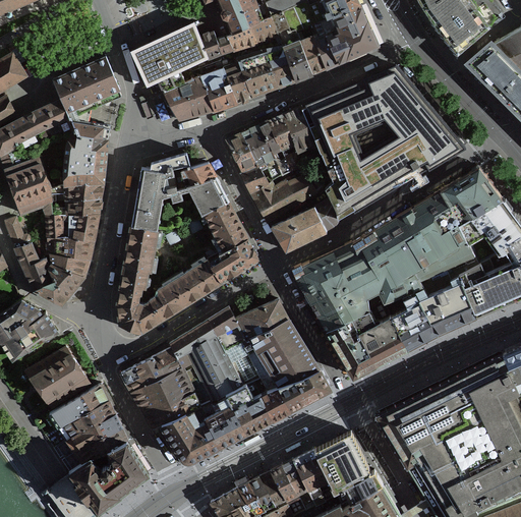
[(0,0),(0,17),(4,16),(5,19),(7,18),(8,18),(9,19),(10,18),(11,18),(12,17),(12,16),(12,15),(11,14),(10,13),(17,10),(18,13),(20,12),(18,9),(30,4),(32,8),(33,7),(32,4),(40,0),(43,0),(44,2),(46,1),(45,0),(0,0)]
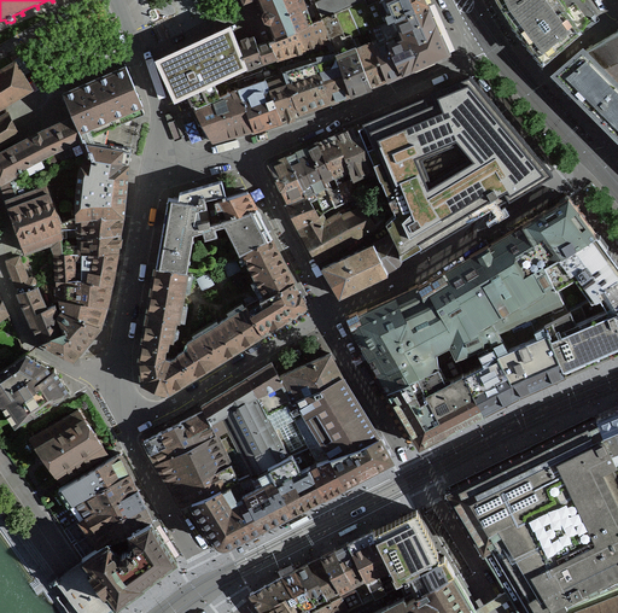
[(297,34),(308,29),(302,15),(307,12),(301,0),(258,0),(264,15),(263,19),(266,24),(269,25),(277,44),(297,34)]
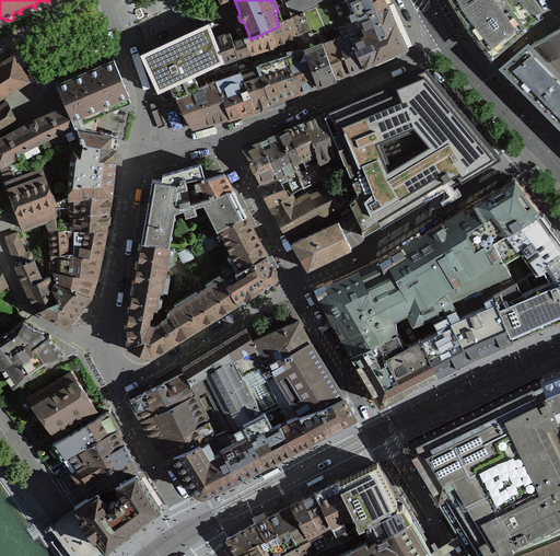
[(330,3),(328,0),(283,0),(292,20),(303,15),(315,10),(330,3)]
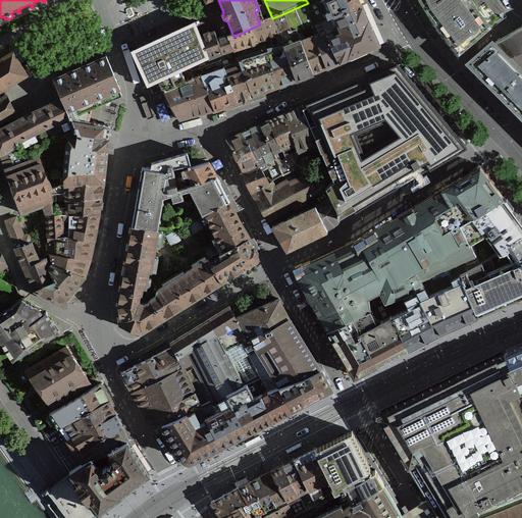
[(328,0),(310,8),(308,3),(294,9),(304,32),(320,24),(361,8),(356,0),(328,0)]
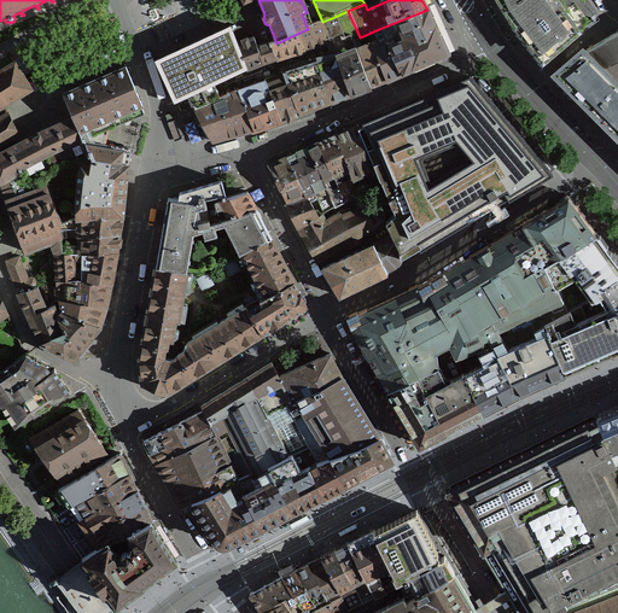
[(362,0),(365,4),(367,10),(389,0),(362,0)]
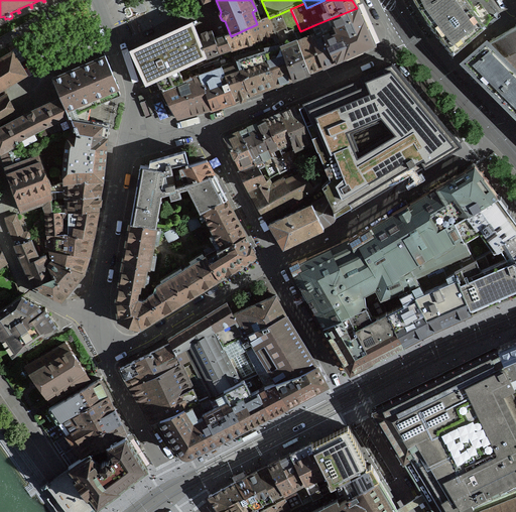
[(415,0),(416,1),(421,10),(437,0),(415,0)]
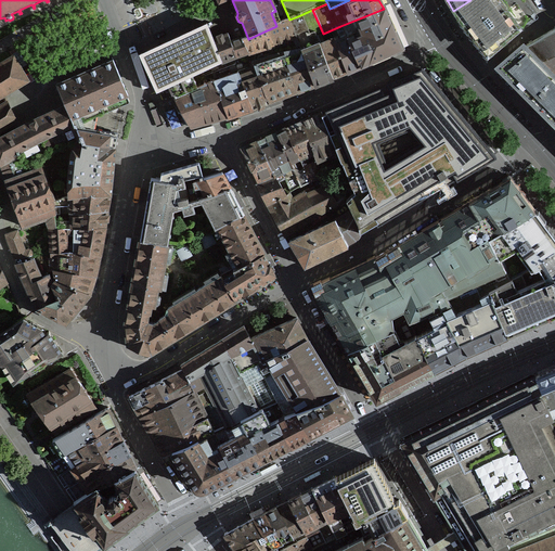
[(470,0),(453,11),(461,22),(468,31),(488,58),(519,31),(495,0),(470,0)]
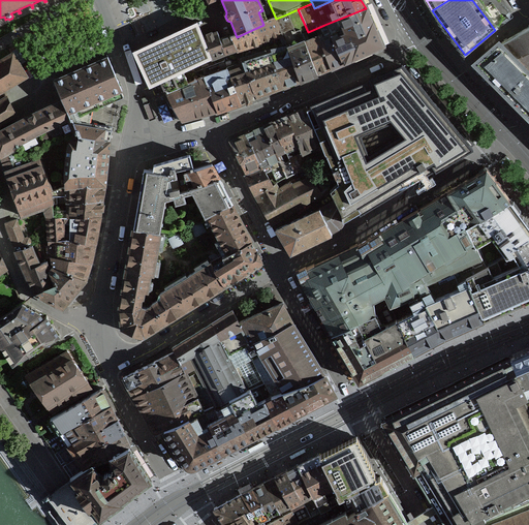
[(472,0),(495,30),(501,25),(510,17),(497,0),(472,0)]
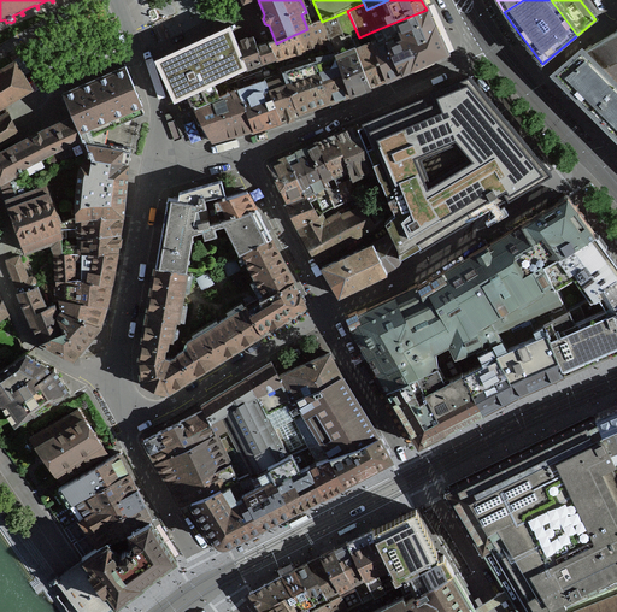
[(428,15),(427,10),(378,29),(383,41),(371,46),(374,51),(386,84),(447,57),(428,15)]
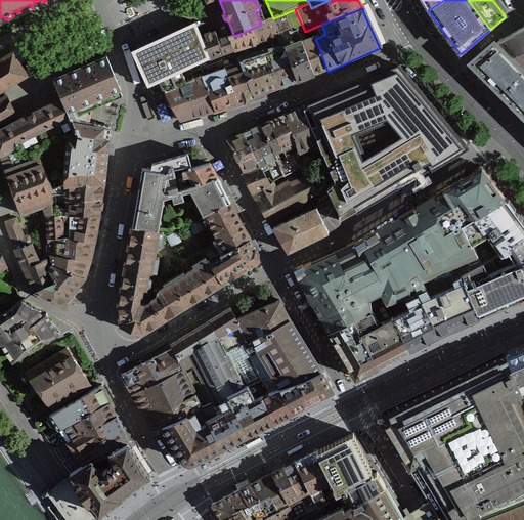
[(293,35),(298,34),(305,32),(295,9),(284,14),(293,35)]
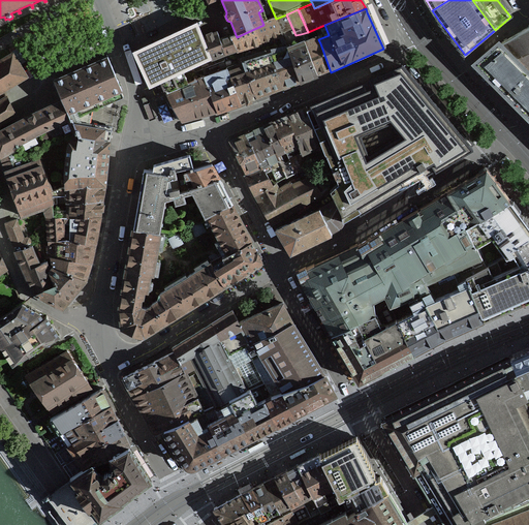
[(286,14),(276,19),(274,20),(288,53),(300,85),(317,78),(307,50),(301,34),(296,35),(286,14)]
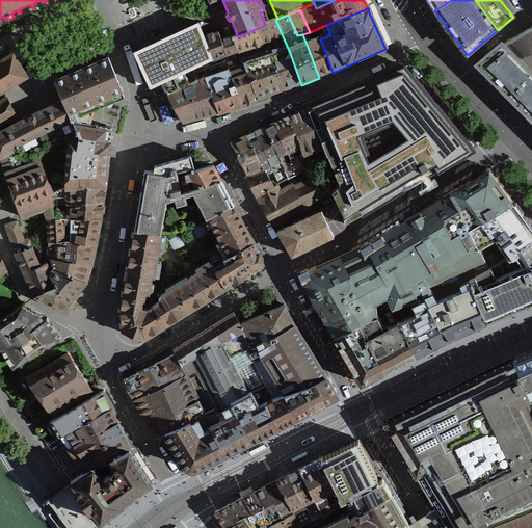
[(265,25),(256,29),(262,46),(265,52),(270,51),(271,53),(272,53),(273,57),(290,53),(275,20),(265,25)]
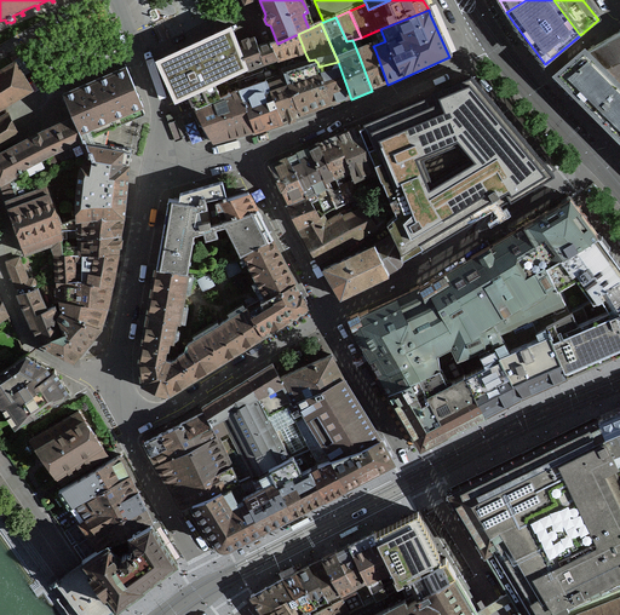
[(239,49),(231,29),(184,51),(156,64),(176,105),(193,97),(199,110),(231,96),(225,82),(247,72),(239,49)]
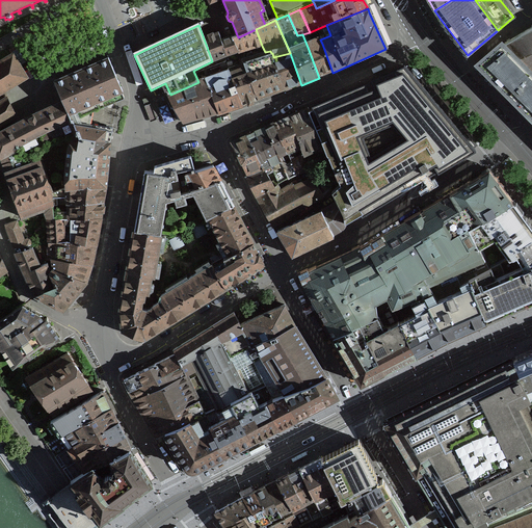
[(238,37),(232,40),(238,53),(262,46),(256,29),(238,37)]
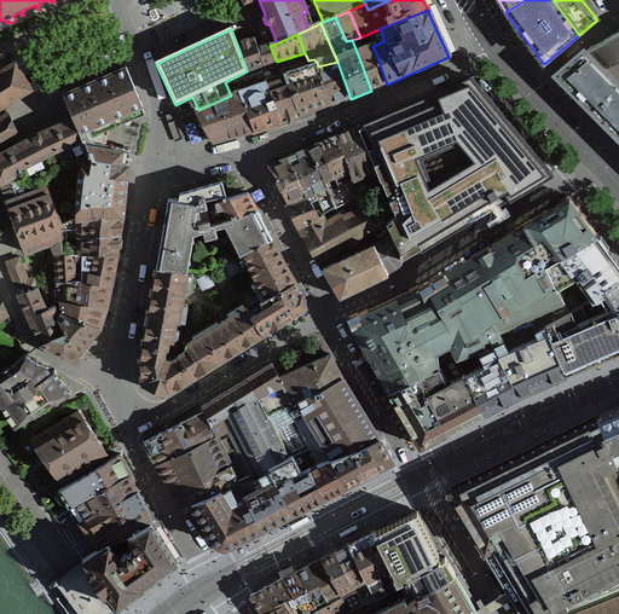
[(618,35),(585,56),(584,54),(556,77),(588,109),(611,132),(618,140),(618,35)]
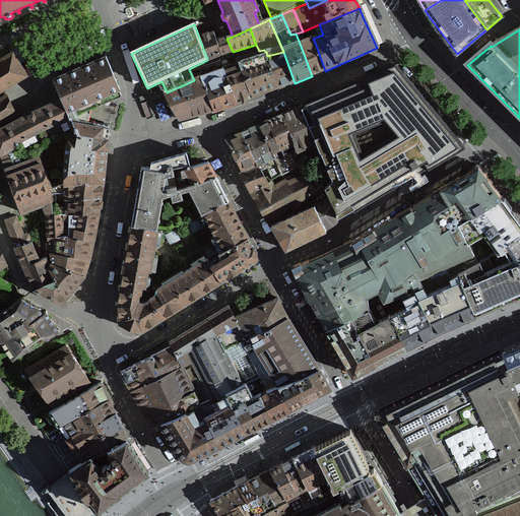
[(207,60),(233,52),(226,39),(216,43),(214,36),(203,40),(201,41),(200,41),(207,60)]
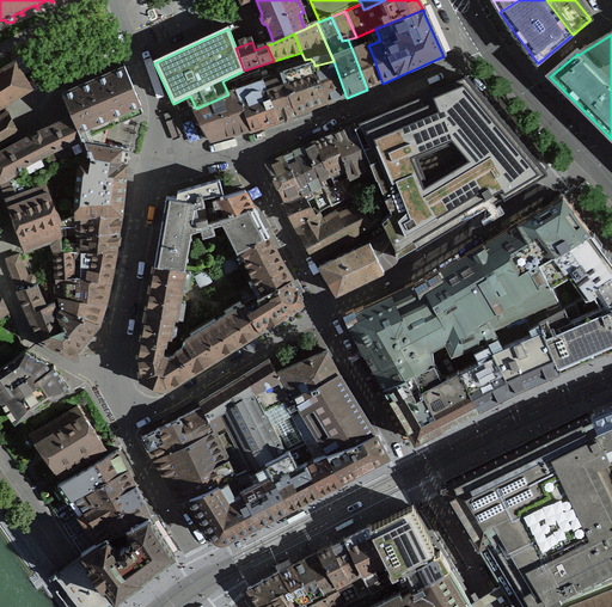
[(383,84),(371,50),(355,57),(367,90),(383,84)]
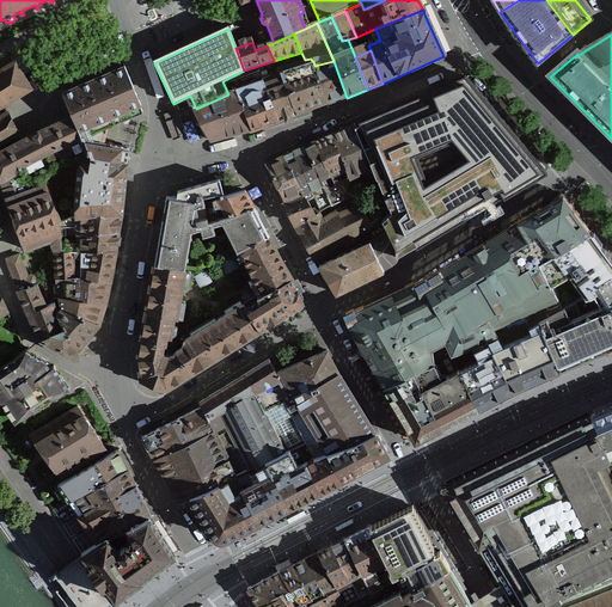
[(312,67),(281,75),(297,116),(328,105),(314,66),(313,61),(312,61),(310,62),(312,67)]
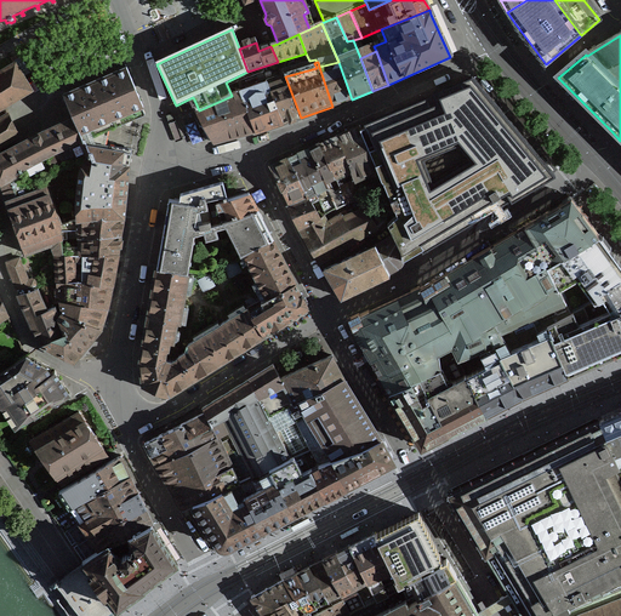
[(332,107),(352,100),(339,62),(319,67),(332,107)]
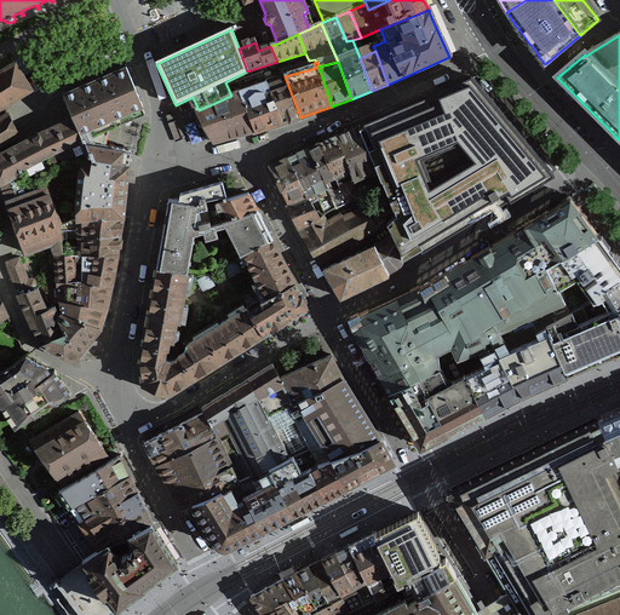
[(0,111),(30,93),(15,67),(0,74),(0,111)]
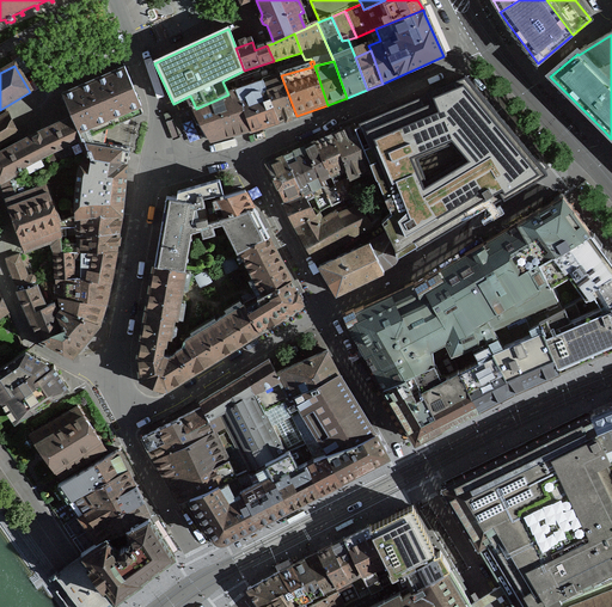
[(73,121),(91,160),(127,166),(130,151),(104,146),(106,132),(144,116),(140,109),(141,109),(124,69),(62,96),(73,121)]
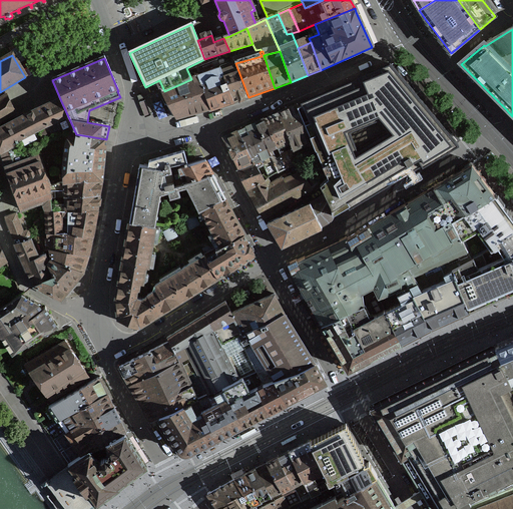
[(235,63),(220,69),(233,103),(248,97),(235,63)]
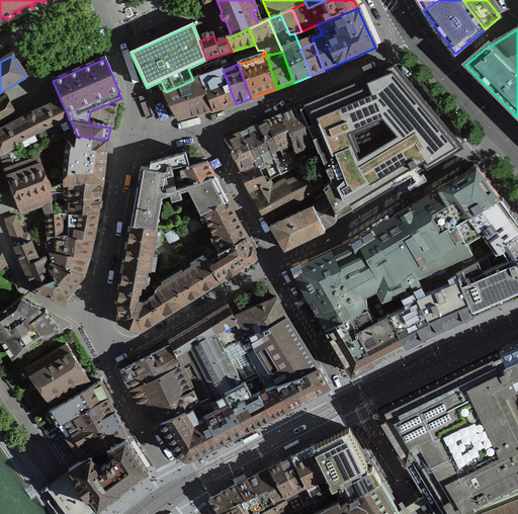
[(328,198),(337,220),(351,210),(353,212),(426,169),(427,170),(462,149),(394,67),(361,80),(362,81),(304,106),(305,108),(300,110),(322,158),(332,182),(324,189),(328,198)]
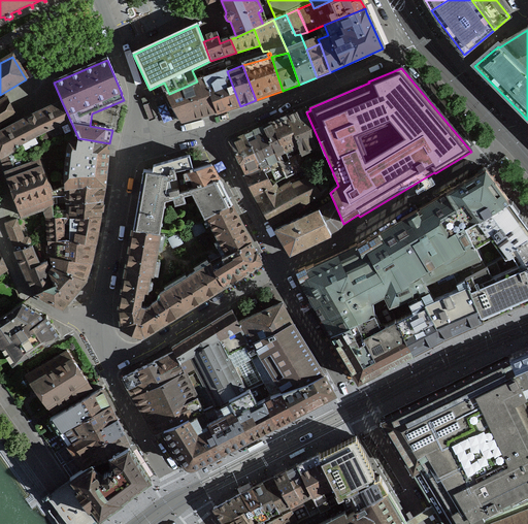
[(217,115),(240,106),(227,71),(203,79),(217,115)]
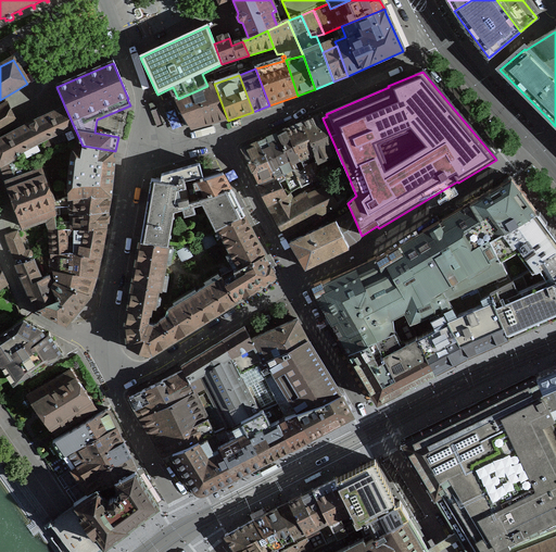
[(214,84),(207,86),(178,99),(175,100),(180,111),(179,111),(191,130),(228,121),(214,84)]
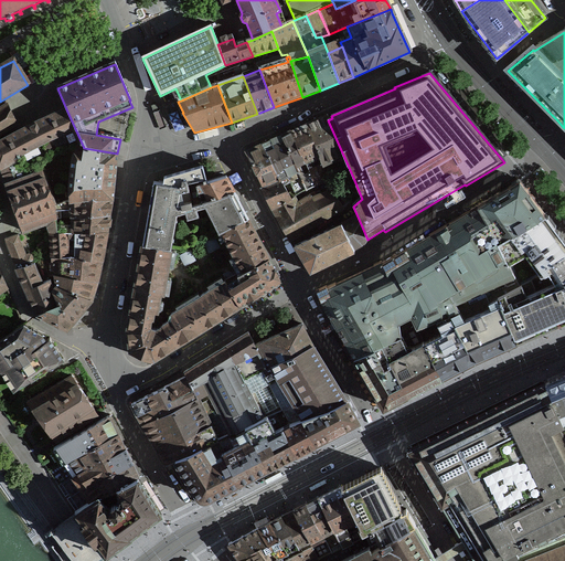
[(0,137),(17,126),(8,107),(0,112),(0,137)]
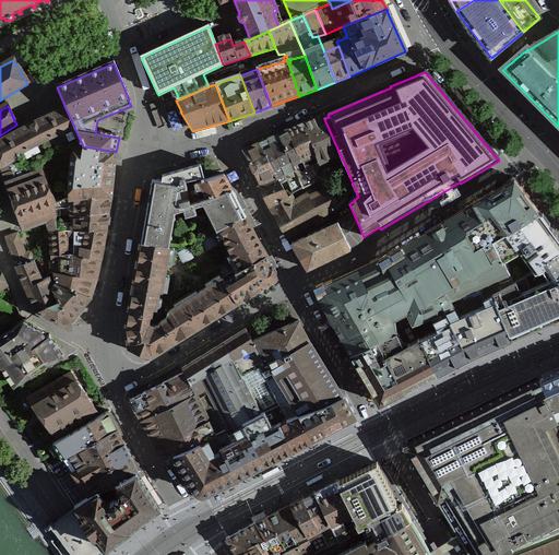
[(73,156),(76,145),(83,146),(67,110),(0,143),(0,162),(2,166),(0,166),(0,168),(7,188),(42,169),(38,164),(69,149),(73,156)]
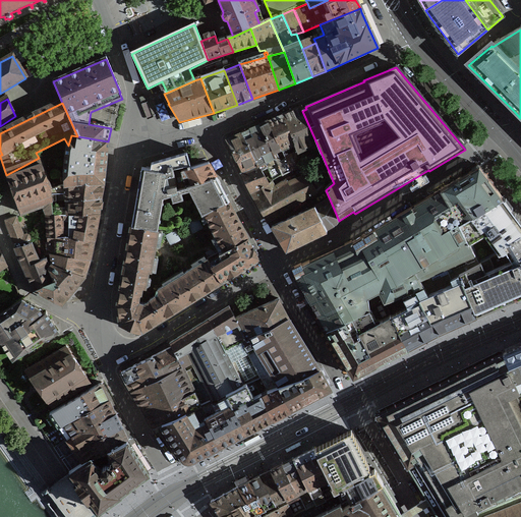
[(302,111),(301,109),(292,113),(283,117),(295,147),(297,154),(303,169),(324,159),(302,111)]
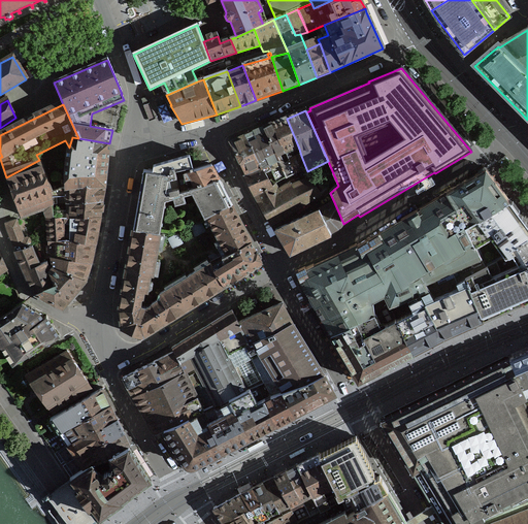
[(299,149),(287,119),(275,124),(272,126),(285,154),(286,155),(299,149)]
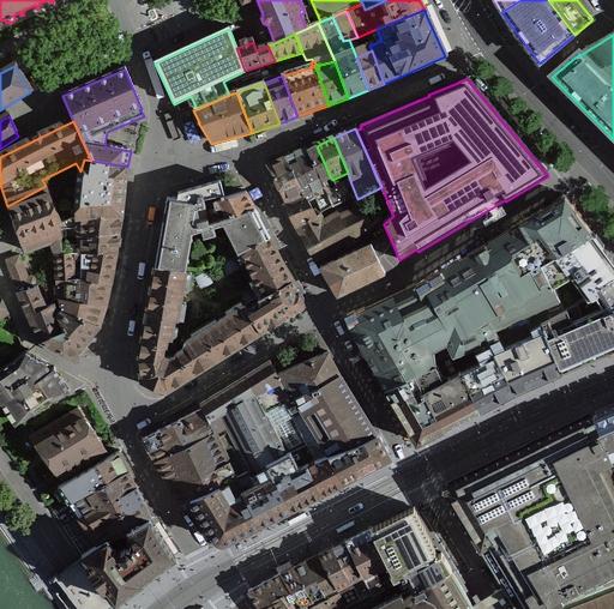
[(331,179),(317,146),(309,149),(306,151),(321,184),(331,179)]
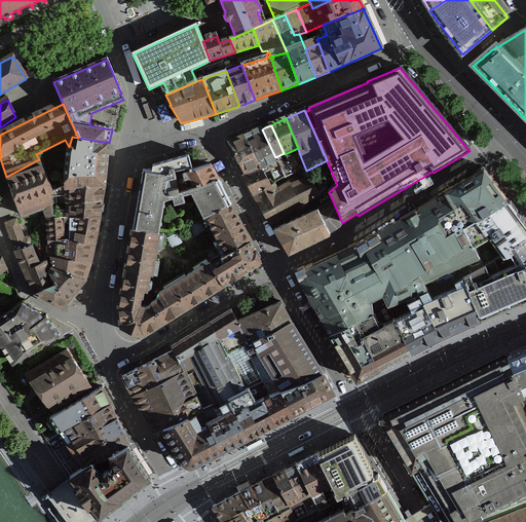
[(275,157),(262,129),(255,133),(253,134),(267,166),(276,185),(286,179),(282,172),(275,157)]
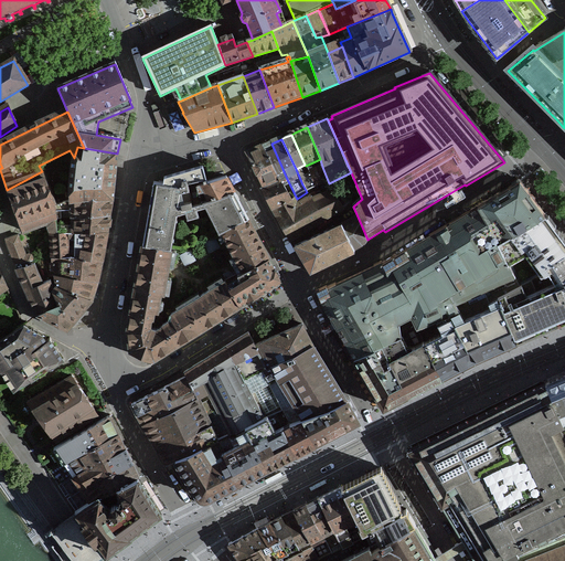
[(287,179),(272,144),(264,147),(262,148),(280,182),(287,179)]
